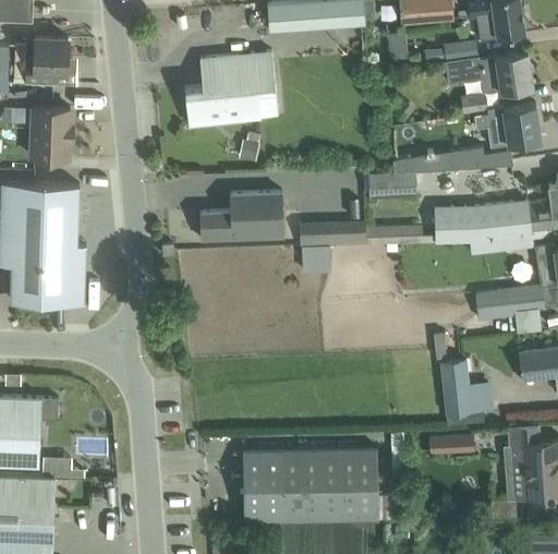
[(0,0),(0,19),(33,20),(33,0),(0,0)]
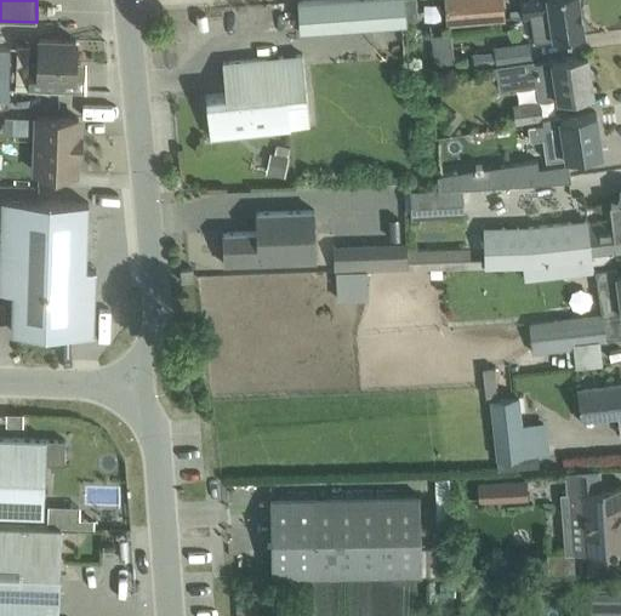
[(297,35),(406,30),(404,0),(362,0),(296,3),(297,35)]
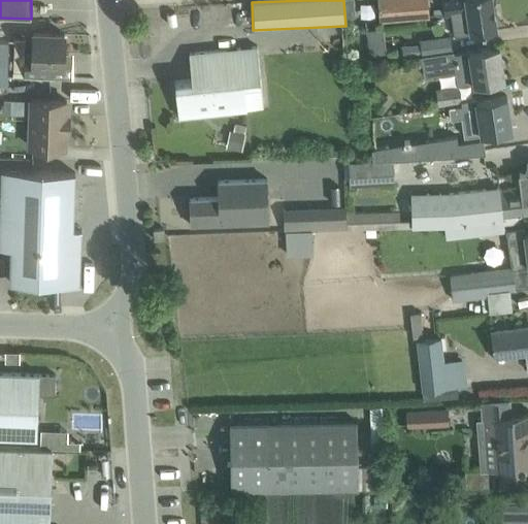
[(375,0),(377,23),(429,20),(427,0),(375,0)]
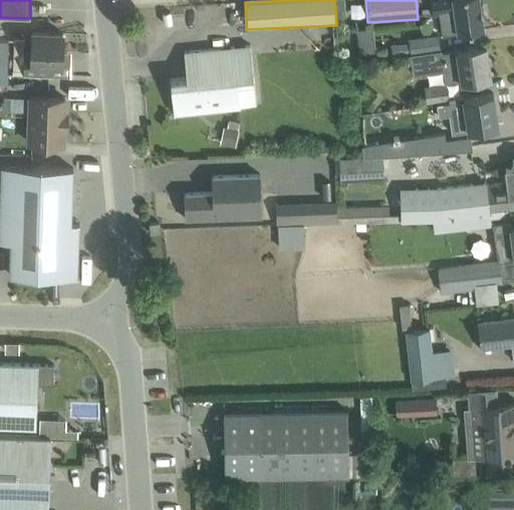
[(484,33),(479,0),(453,0),(430,4),(432,19),(440,17),(443,39),(457,37),(484,33)]
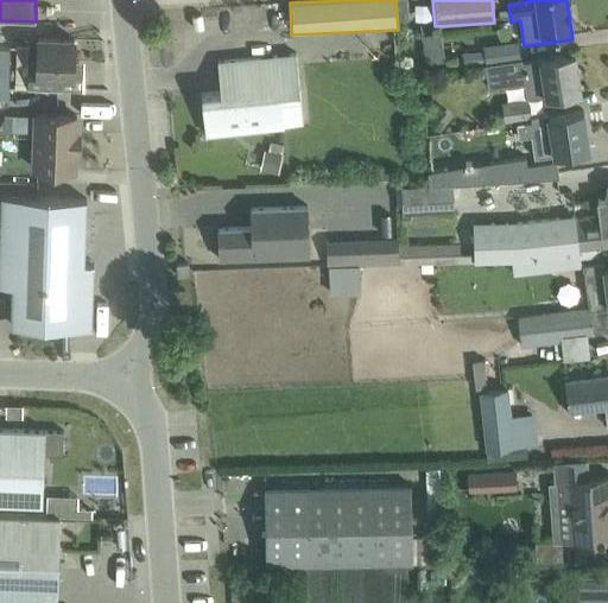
[(74,80),(75,44),(38,43),(38,70),(32,70),(32,68),(31,68),(30,93),(61,93),(62,80),(74,80)]
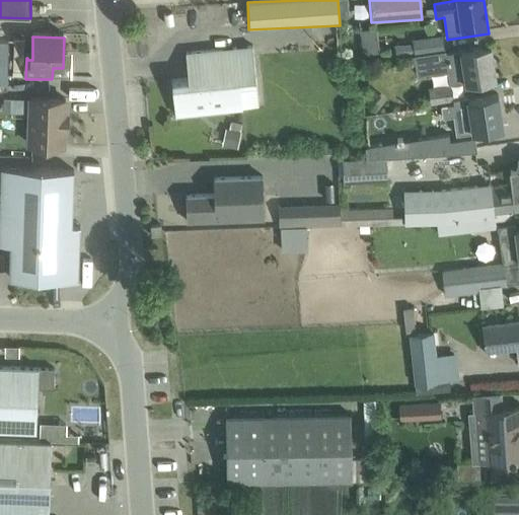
[(395,59),(415,58),(445,54),(444,52),(443,40),(423,43),(414,44),(414,48),(395,49),(395,54),(395,59)]
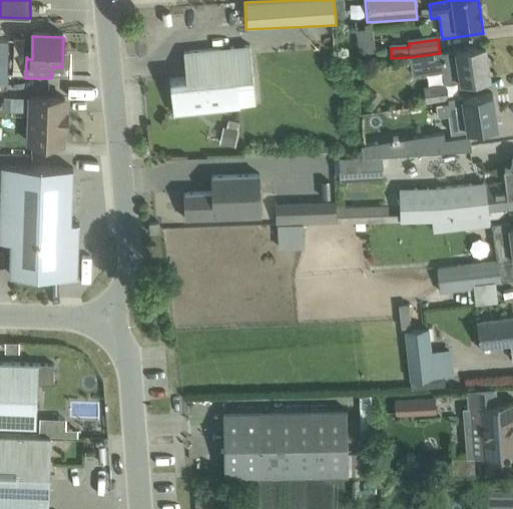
[(187,81),(170,82),(174,117),(194,115),(240,110),(240,108),(257,106),(250,49),(204,53),(184,55),(187,81)]
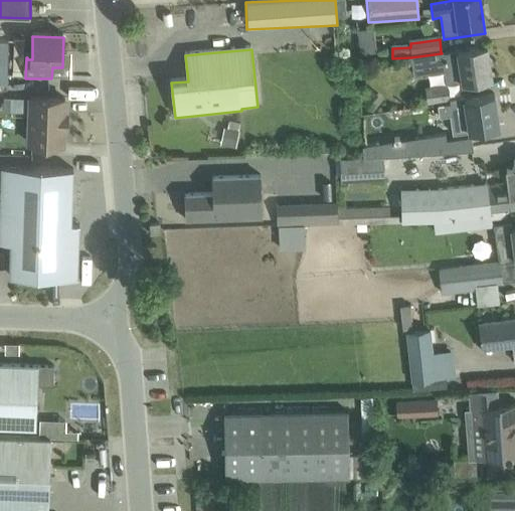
[(442,53),(411,57),(414,78),(445,74),(447,87),(461,83),(462,86),(473,84),(492,81),(488,49),(443,55),(443,53),(442,53)]
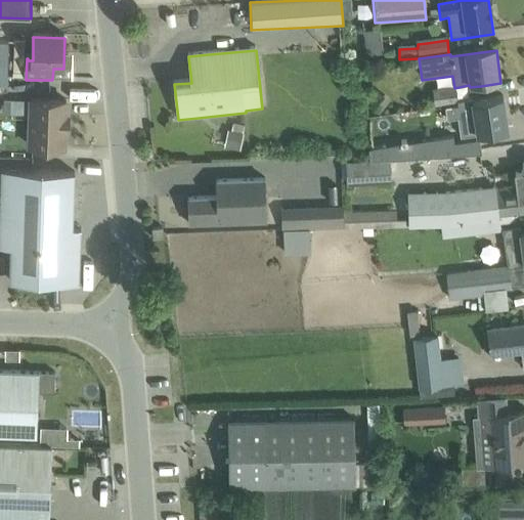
[(434,105),(455,102),(453,89),(432,92),(434,105)]
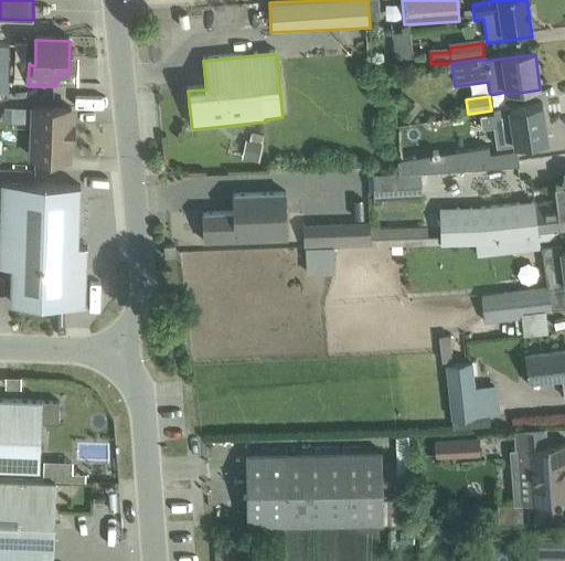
[(493,117),(480,119),(481,130),(493,128),(497,150),(548,143),(543,107),(521,109),(492,114),(493,117)]
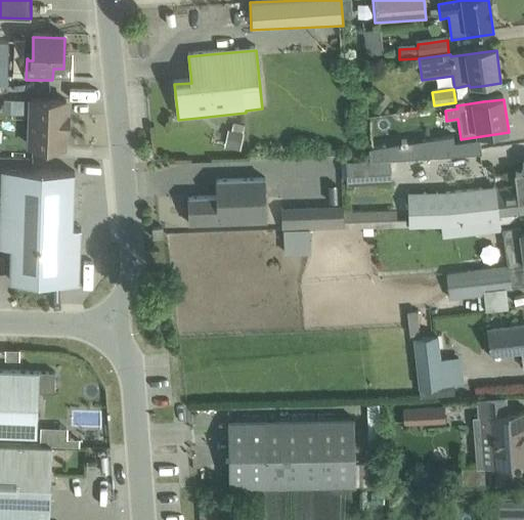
[(69,134),(69,119),(66,119),(67,103),(32,102),(30,148),(64,150),(66,134),(69,134)]
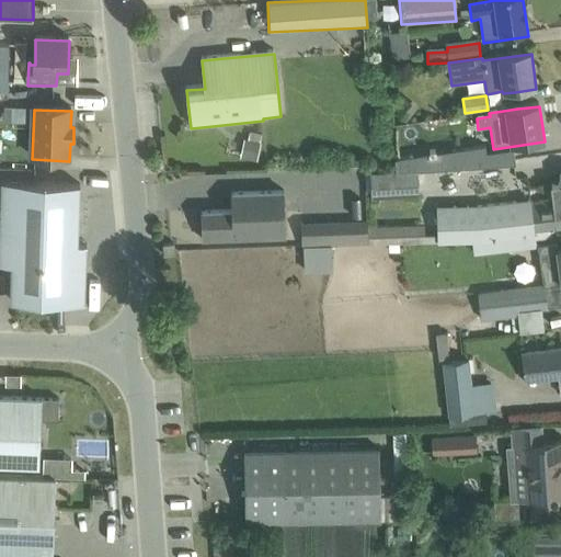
[(484,149),(395,163),(395,175),(419,174),(515,167),(513,152),(485,156),(484,149)]
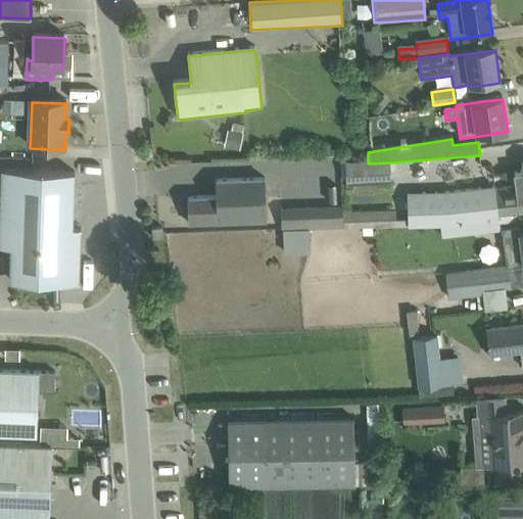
[(347,188),(391,186),(390,162),(368,163),(345,164),(347,188)]
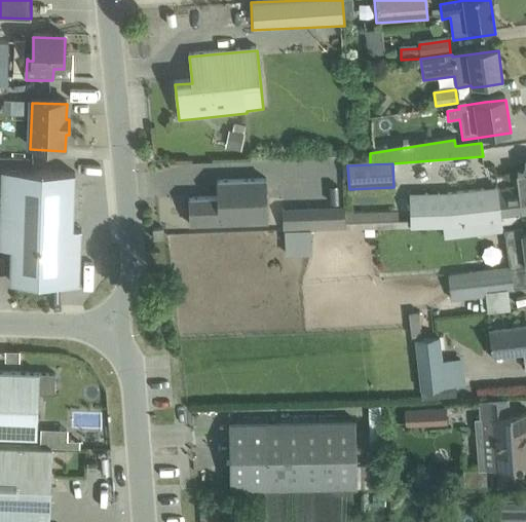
[(80,287),(82,232),(74,232),(75,176),(1,174),(1,191),(0,211),(0,219),(17,220),(16,251),(44,251),(44,263),(51,263),(51,268),(39,267),(39,286),(80,287)]
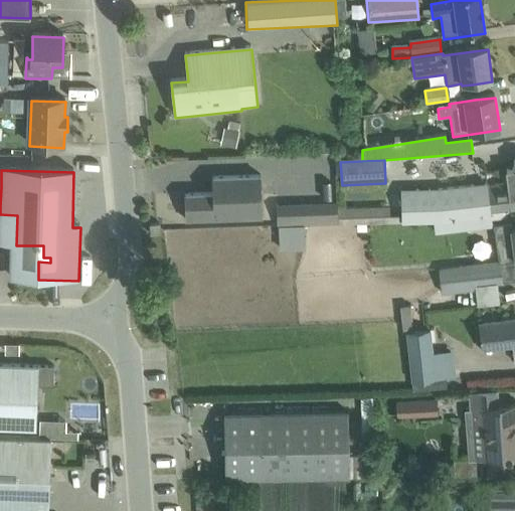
[(438,191),(400,192),(401,210),(401,226),(434,225),(441,225),(453,224),(491,219),(492,223),(507,221),(506,214),(509,214),(509,213),(514,212),(514,171),(505,173),(507,184),(507,186),(486,189),(486,185),(438,191)]
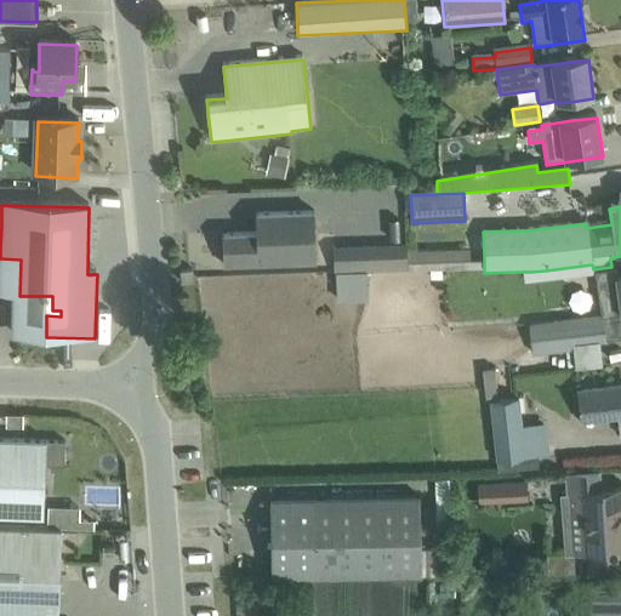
[(224,269),(317,266),(314,215),(256,217),(257,237),(223,238),(224,269)]
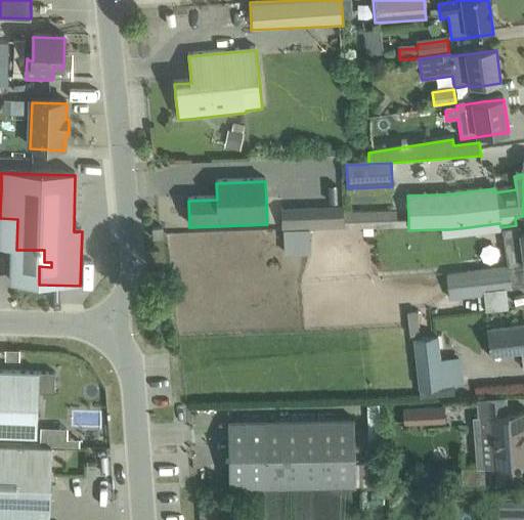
[(51,267),(51,262),(44,262),(44,250),(16,250),(17,219),(0,218),(0,249),(11,250),(10,284),(39,285),(39,266),(51,267)]
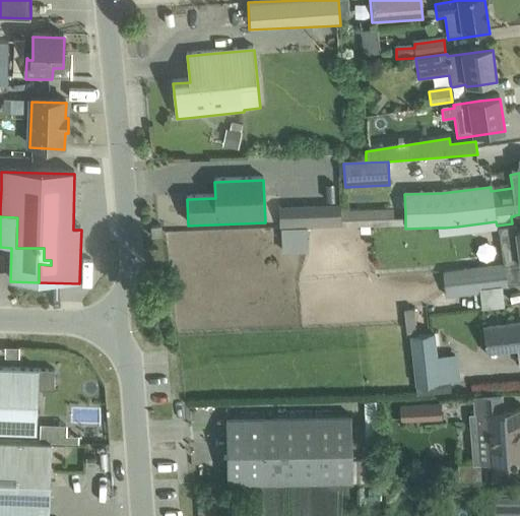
[(445,228),(438,228),(440,241),(459,238),(498,233),(497,226),(496,221),(457,227),(445,228)]
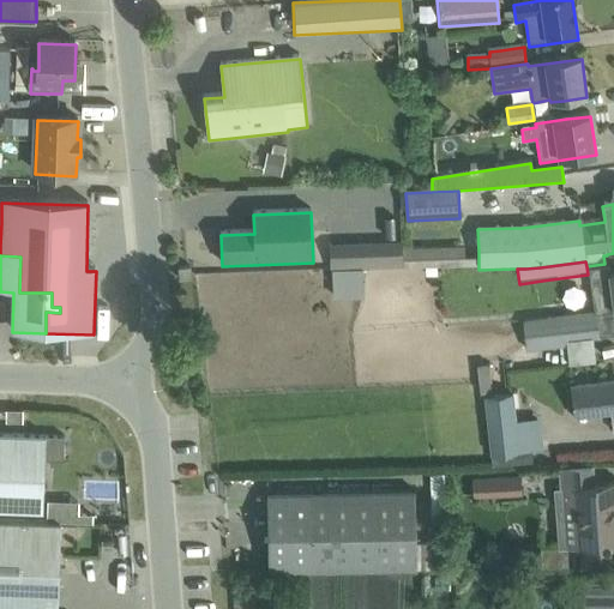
[(613,275),(611,276),(611,269),(589,271),(595,315),(523,324),(527,353),(569,348),(569,344),(600,341),(597,323),(613,320),(613,275)]
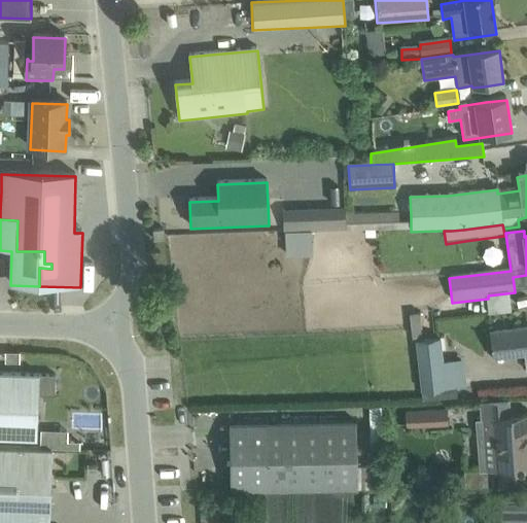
[(154,243),(165,242),(164,232),(153,233),(154,243)]
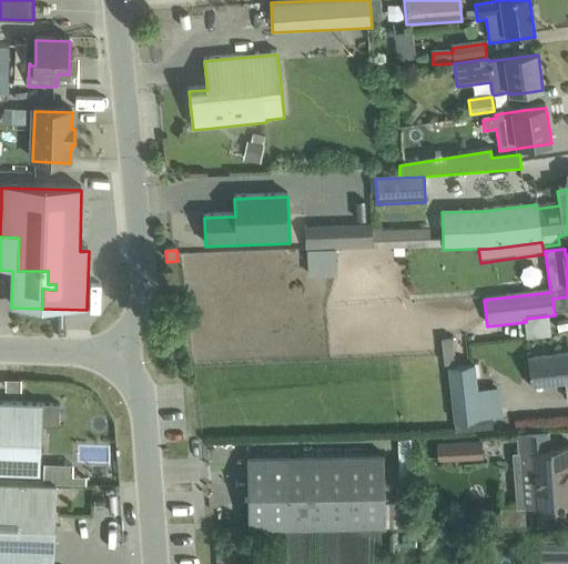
[(445,368),(455,366),(452,340),(442,342),(445,368)]
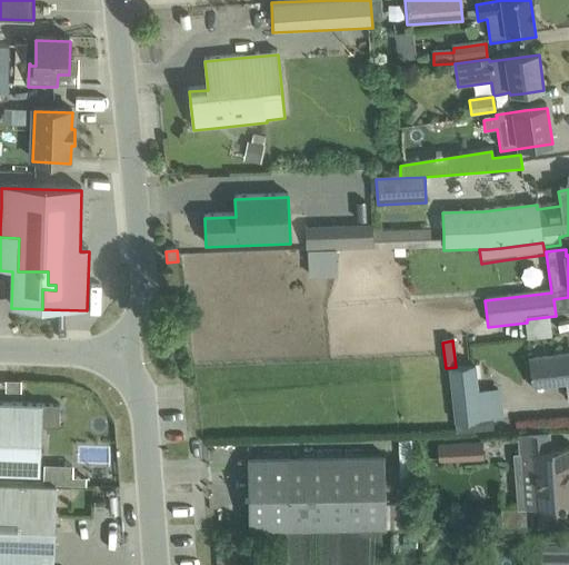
[(568,355),(527,360),(531,392),(568,386),(568,355)]
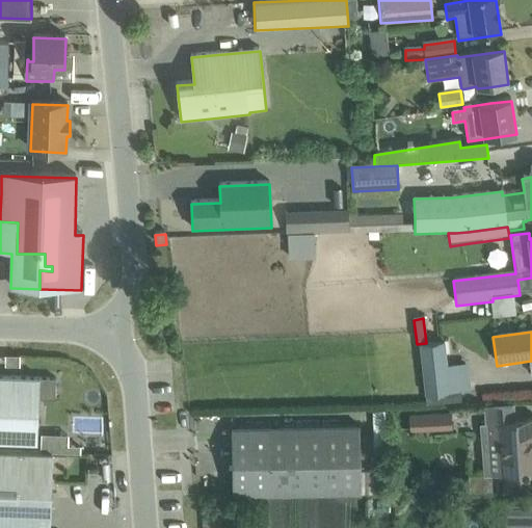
[(447,367),(445,343),(421,346),(426,397),(427,406),(462,403),(461,393),(471,392),(469,365),(447,367)]
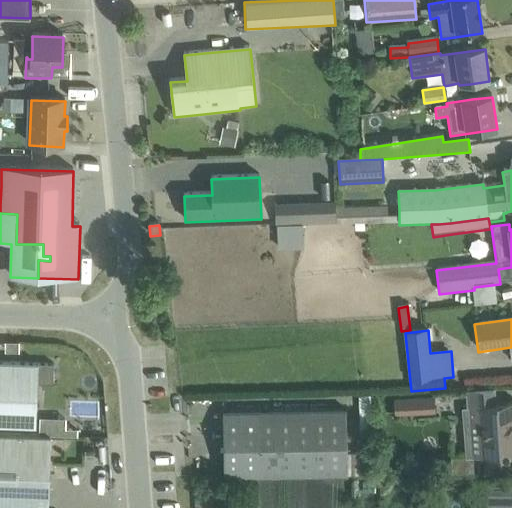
[(0,427),(36,429),(38,366),(0,364),(0,427)]
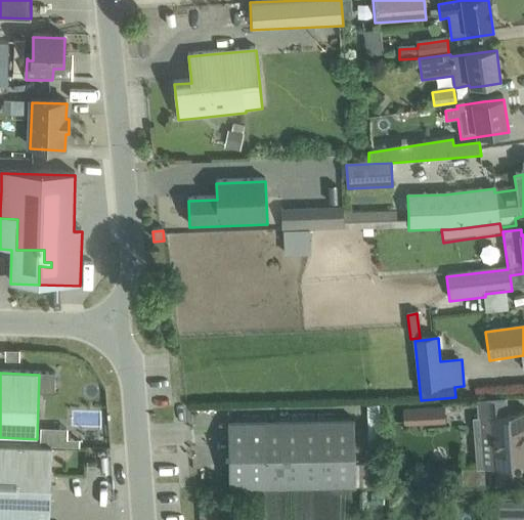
[(405,429),(415,428),(446,426),(444,408),(403,410),(405,429)]
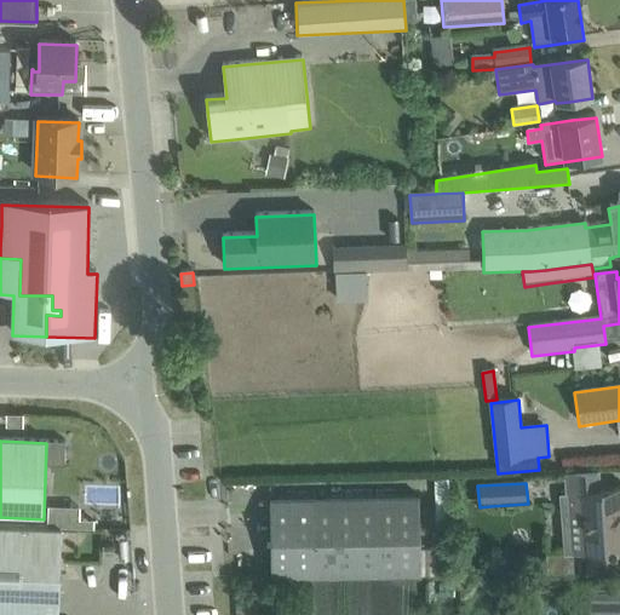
[(549,578),(574,576),(573,555),(619,551),(619,492),(581,494),(581,496),(560,498),(564,558),(547,559),(549,578)]
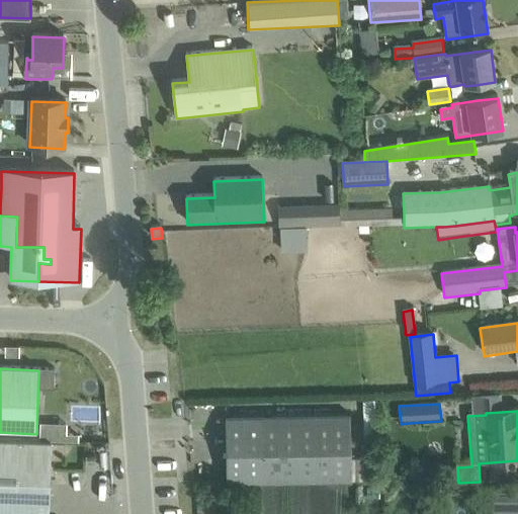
[(351,461),(350,418),(226,419),(227,485),(375,482),(375,460),(351,461)]
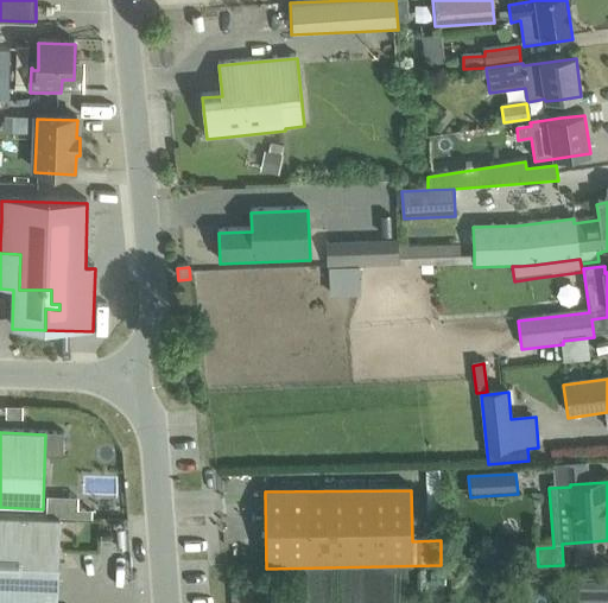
[(57,602),(61,521),(0,518),(0,602),(57,602)]
